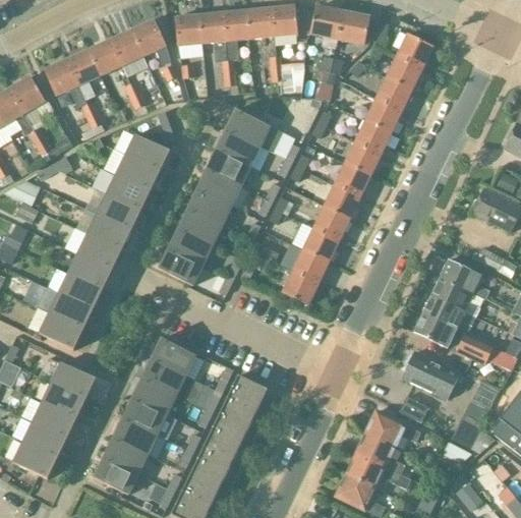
[(294,7),(270,9),(272,38),(296,36),(294,7)]
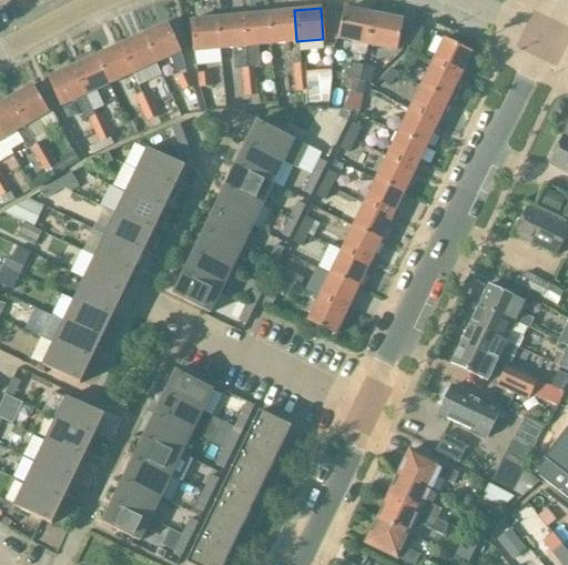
[(337,37),(366,43),(373,14),(343,8),(337,37)]
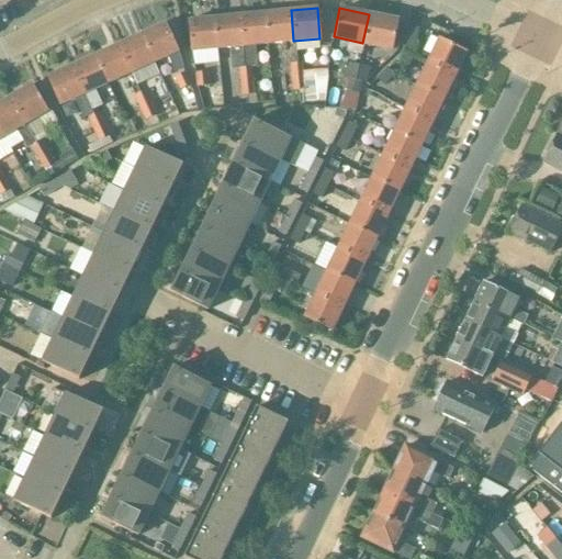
[(291,10),(265,12),(268,43),(293,41),(291,10)]
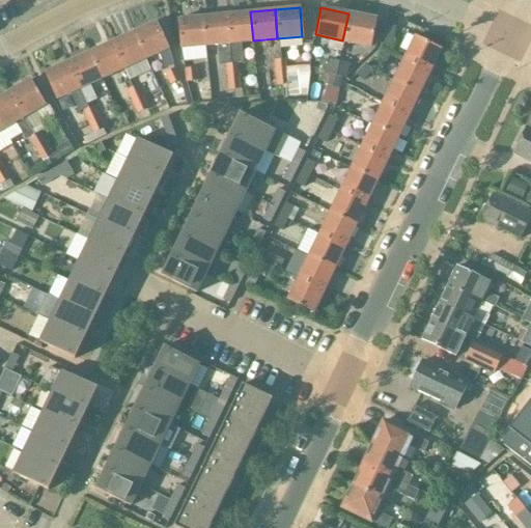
[(229,43),(231,61),(238,60),(243,60),(242,42),(253,40),(250,11),(226,14),(229,43)]
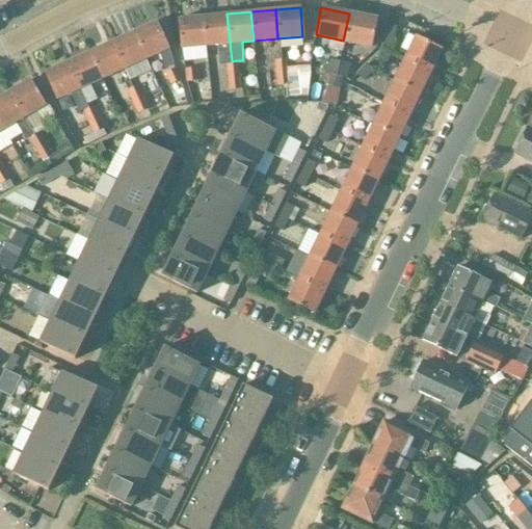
[(227,14),(203,17),(206,46),(230,43),(227,14)]
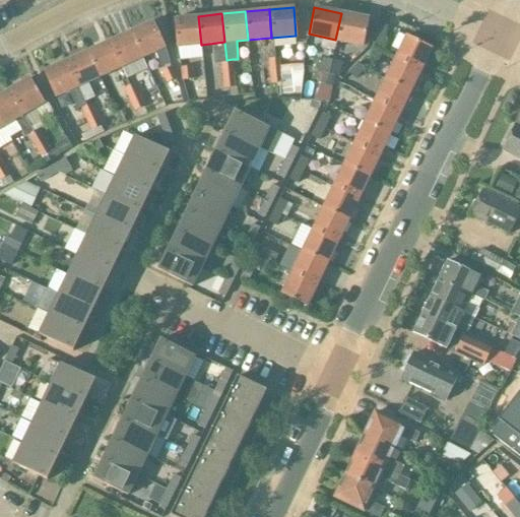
[(363,45),(368,18),(341,13),(335,40),(363,45)]
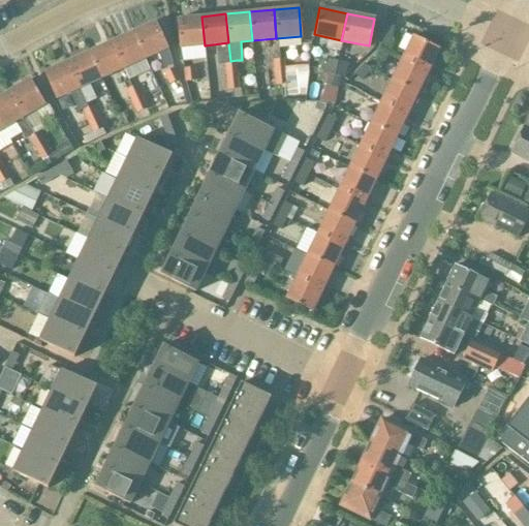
[(177,19),(180,48),(205,45),(201,17),(177,19)]
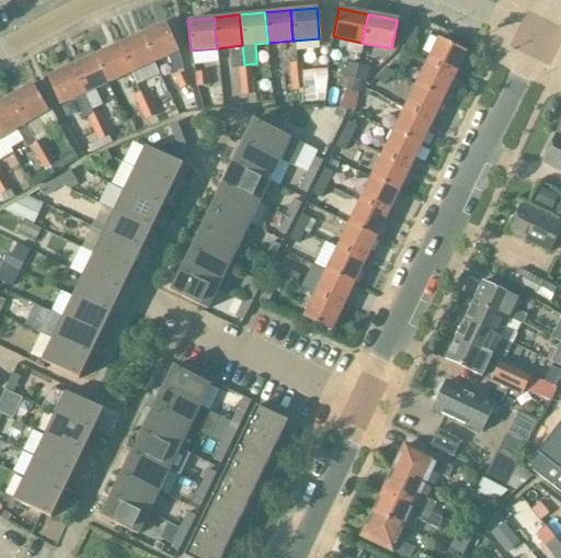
[(165,22),(141,33),(153,61),(167,56),(174,70),(183,65),(178,50),(165,22)]
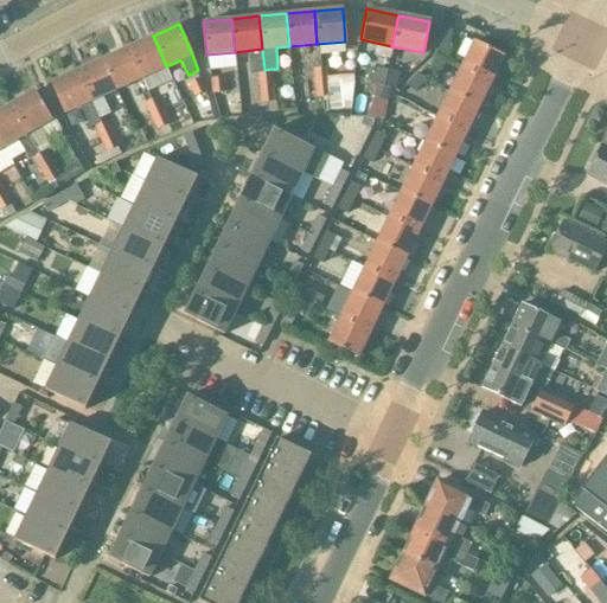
[(438,40),(451,44),(454,27),(442,25),(438,40)]
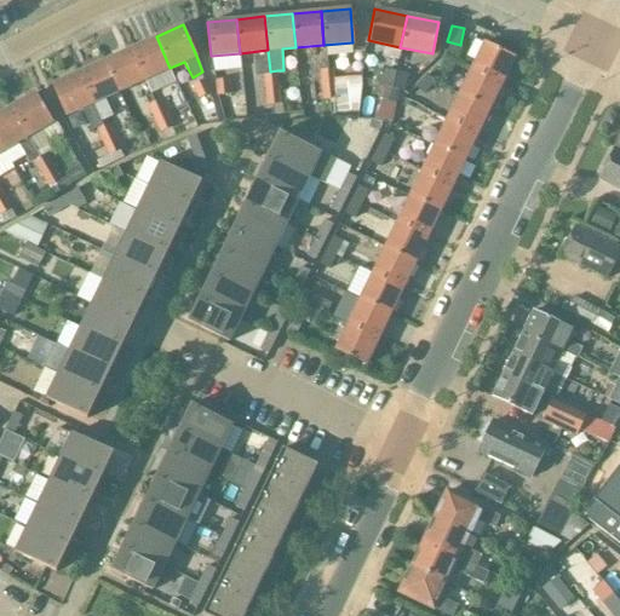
[(156,36),(130,49),(144,80),(170,68),(156,36)]
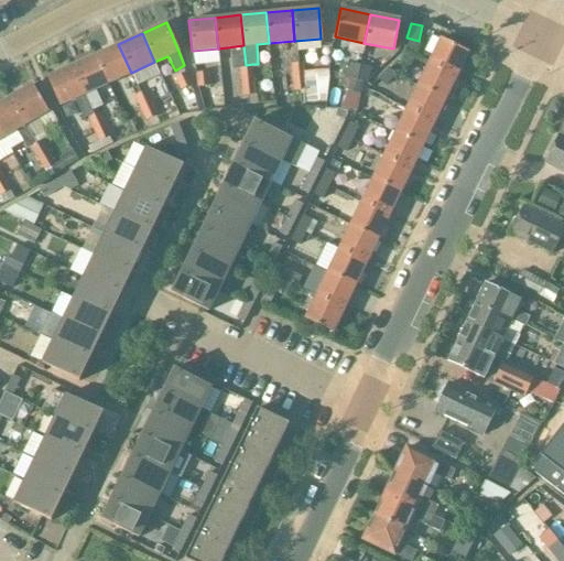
[(469,52),(441,38),(429,62),(457,75),(469,52)]
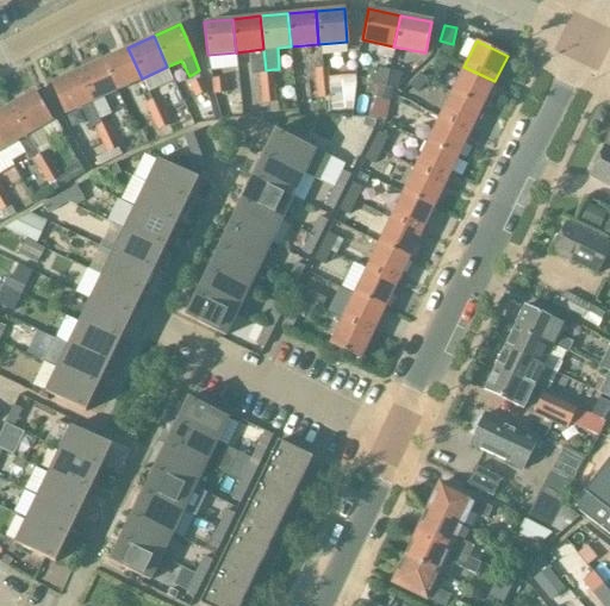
[(128,48),(103,58),(117,89),(142,79),(128,48)]
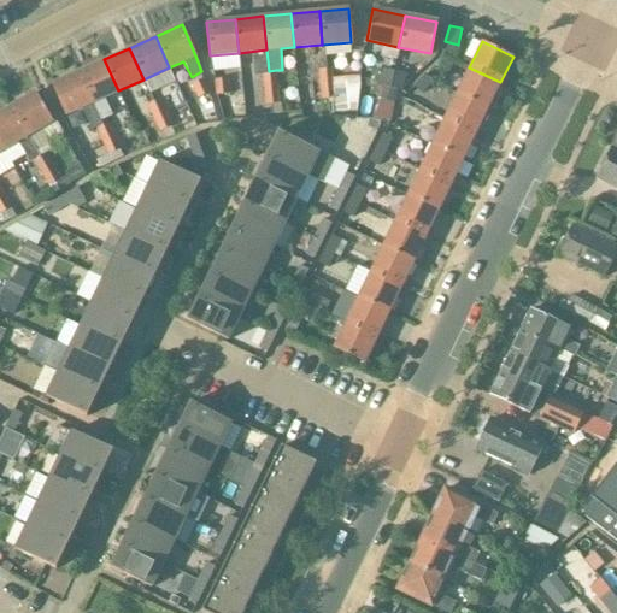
[(444,53),(436,68),(446,72),(453,58),(444,53)]
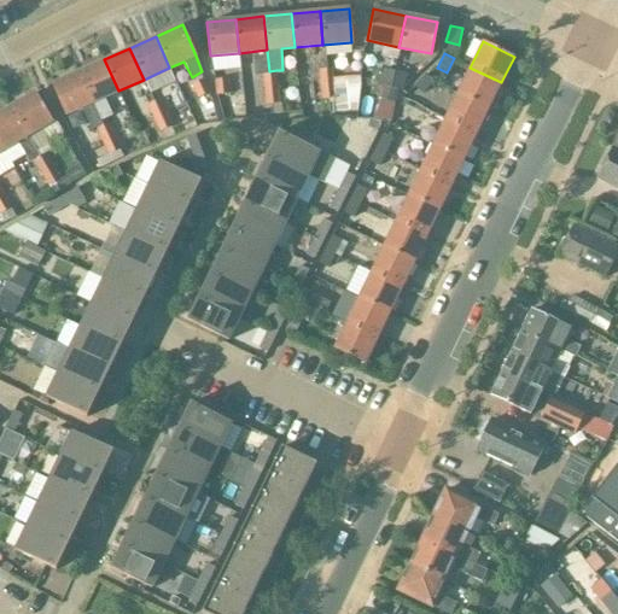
[(104,59),(79,71),(92,103),(100,118),(112,113),(105,97),(118,91),(104,59)]
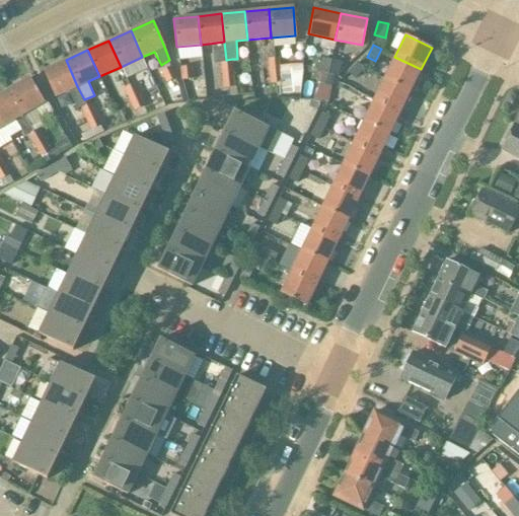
[(281,68),(280,55),(268,57),(269,69),(281,68)]
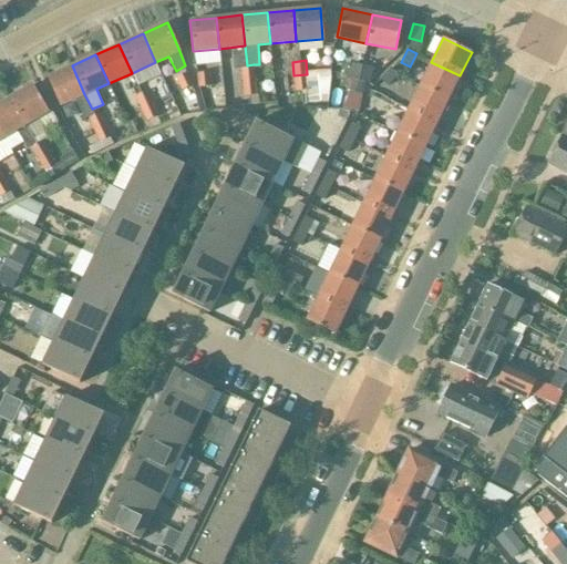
[(348,77),(352,78),(359,79),(362,63),(351,61),(348,77)]
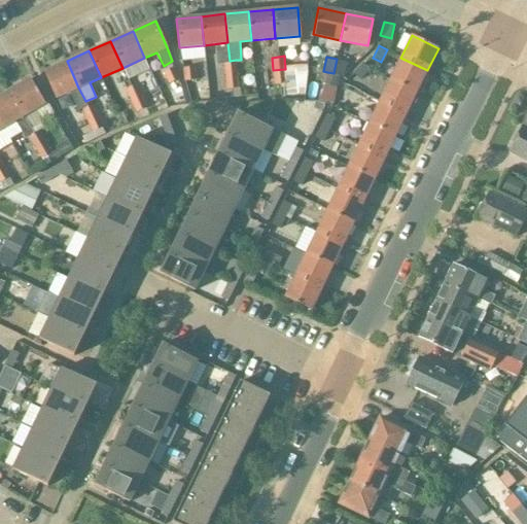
[(400,58),(390,79),(417,92),(427,70),(400,58)]
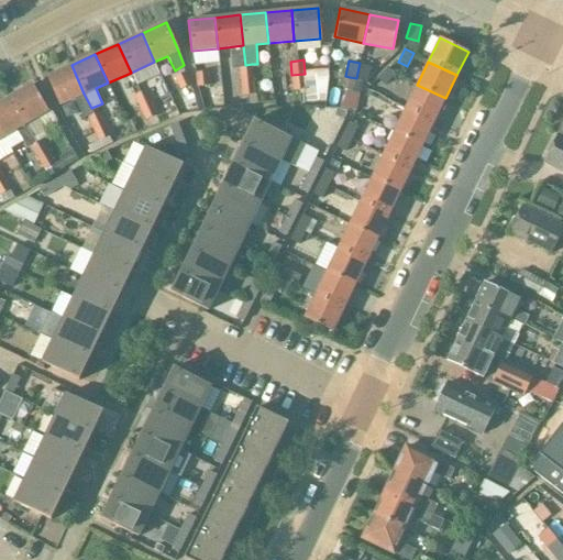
[(368,80),(372,65),(360,63),(356,78),(363,79),(368,80)]
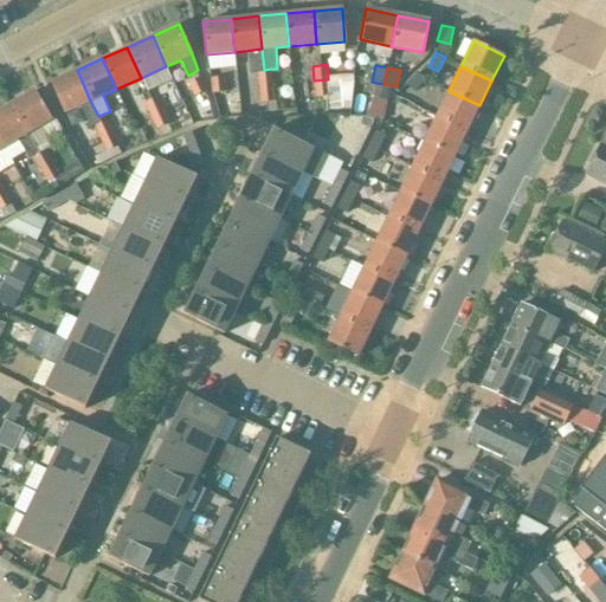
[(258,71),(259,85),(274,84),(271,69),(264,70),(258,71)]
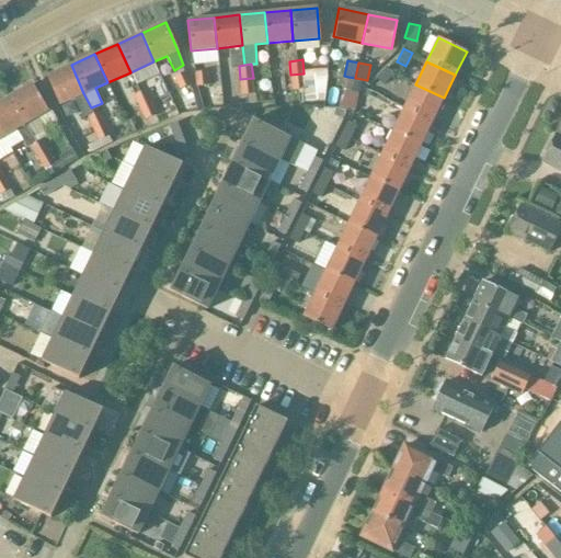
[(71,65),(47,76),(60,104),(76,97),(79,95),(83,93),(71,65)]
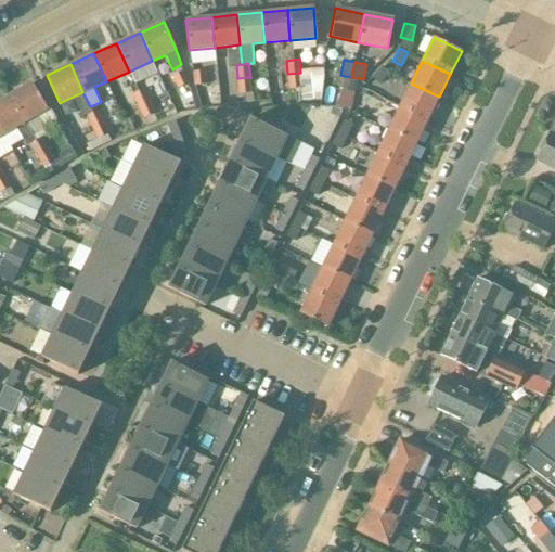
[(372,74),(379,82),(390,73),(388,69),(383,65),(372,74)]
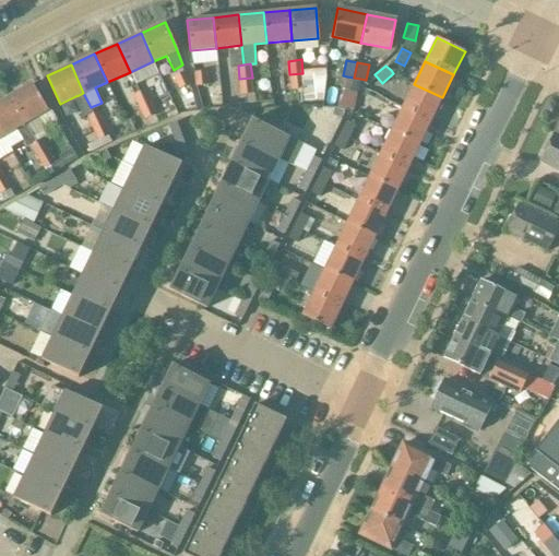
[(191,82),(185,69),(174,73),(179,87),(191,82)]
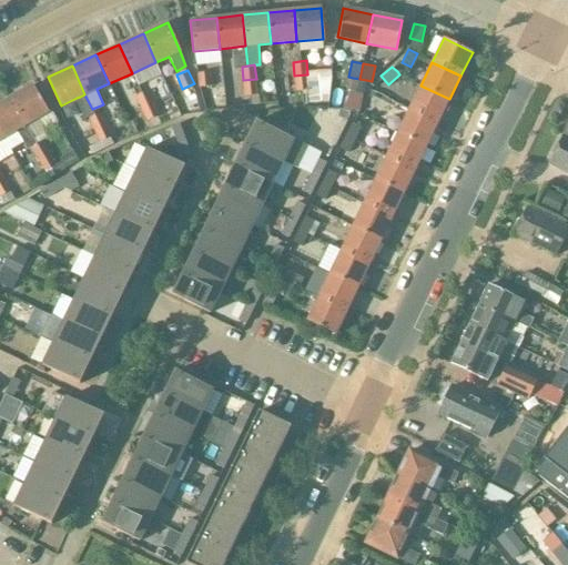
[(212,84),(211,70),(198,71),(199,86),(212,84)]
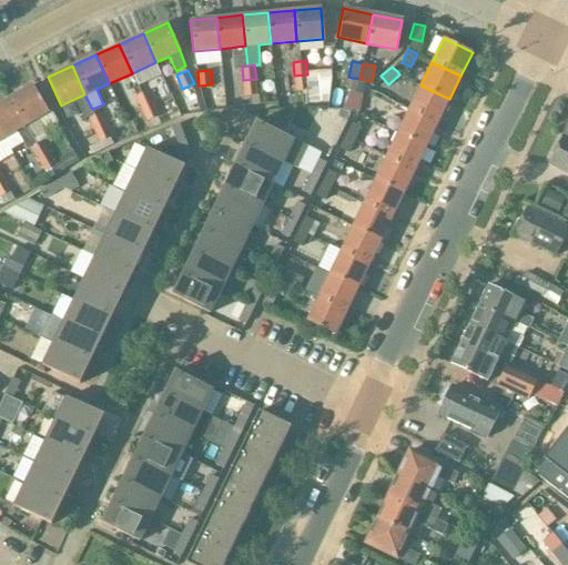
[(307,77),(307,74),(294,76),(296,89),(307,88),(308,101),(328,100),(332,74),(307,77)]
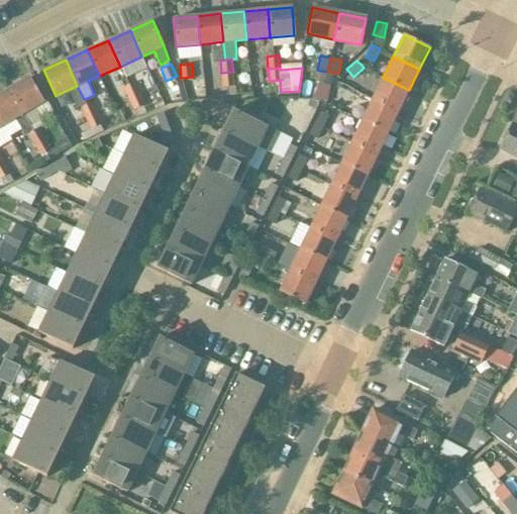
[(321,71),(319,82),(331,84),(333,73),(327,72),(321,71)]
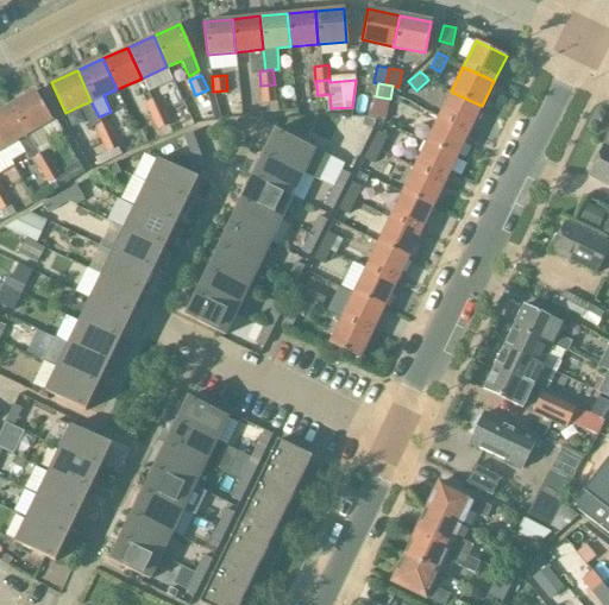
[(276,100),(275,84),(261,86),(262,101),(276,100)]
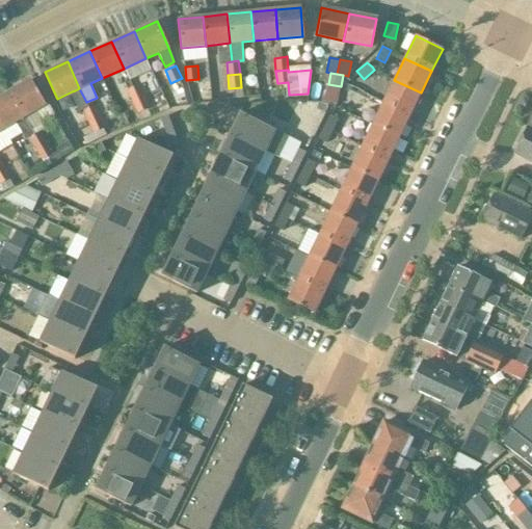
[(30,78),(8,90),(24,116),(46,104),(30,78)]
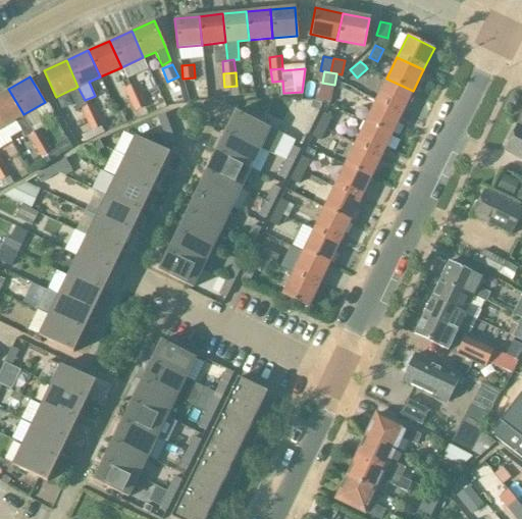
[(413,91),(386,79),(376,100),(402,113),(413,91)]
